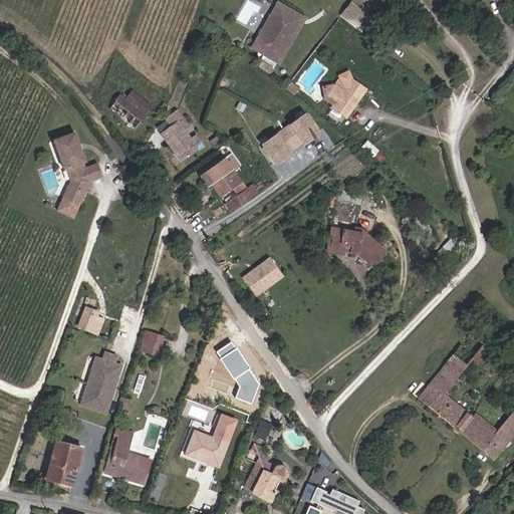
[(295,19),(273,6),(255,39),(258,51),(262,53),(265,58),(274,63),(283,46),(281,45),(283,42),(285,43),(293,30),(290,28),(295,19)]
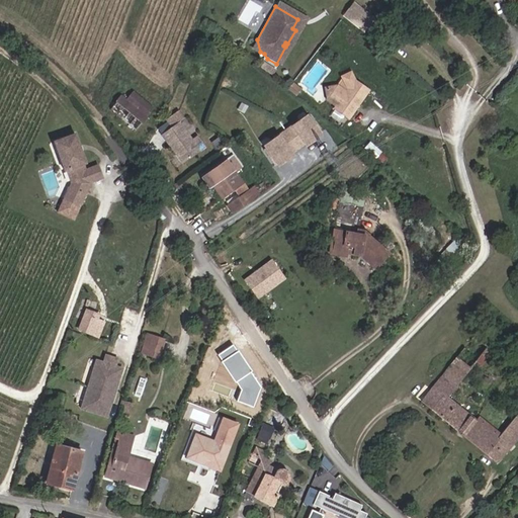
[(351,28),(361,16),(349,6),(339,19),(351,28)]
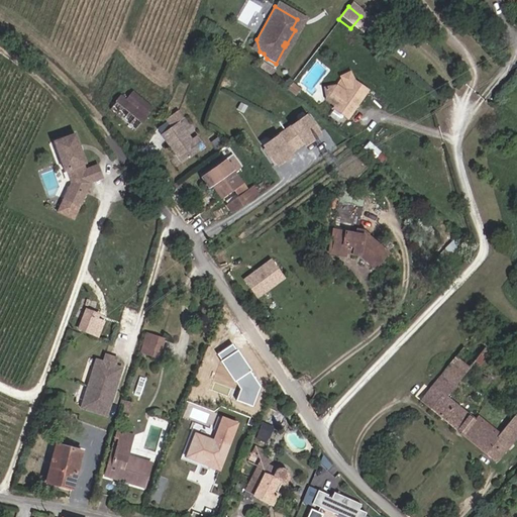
[(369,22),(360,16),(350,28),(359,35),(369,22)]
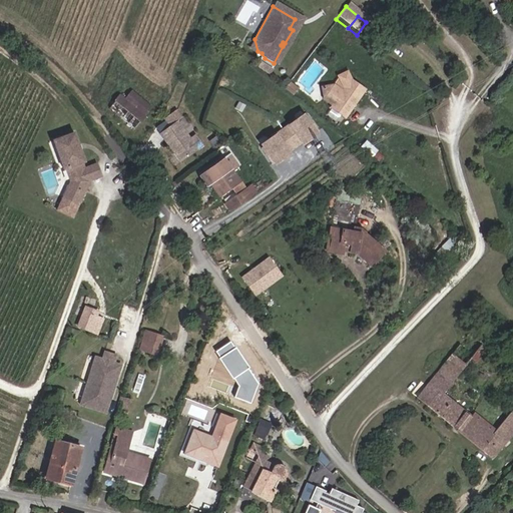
[(331,102),(331,104),(345,114),(365,86),(353,78),(349,69),(340,73),(345,83),(343,87),(334,81),(323,84),(324,96),(331,102)]
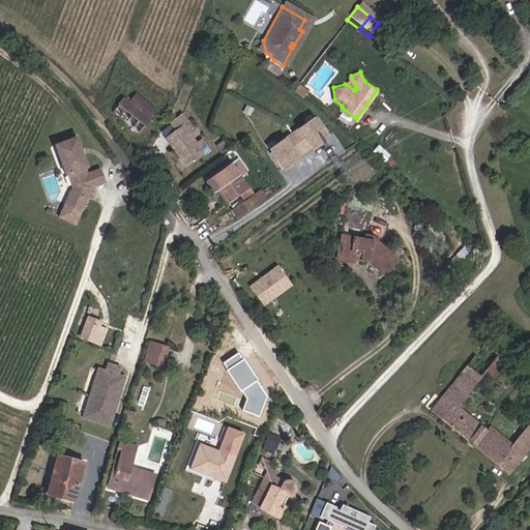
[(307,89),(298,83),(294,89),(303,95),(307,89)]
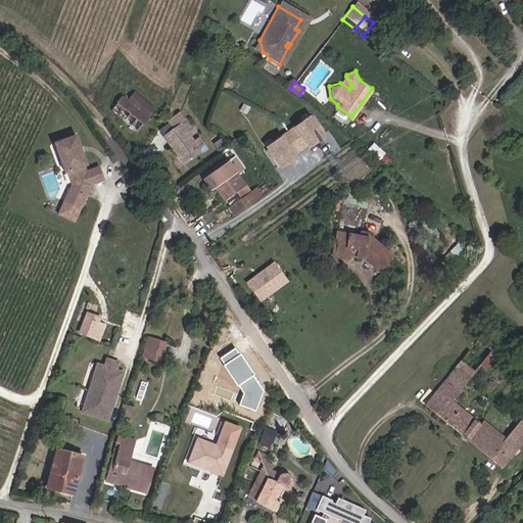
[(134,90),(130,95),(134,98),(132,101),(137,105),(143,98),(134,90)]
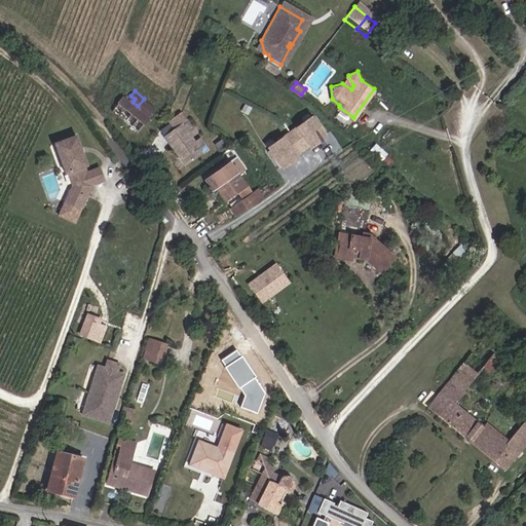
[(153,106),(144,99),(138,106),(133,102),(135,99),(130,96),(128,98),(122,94),(110,107),(135,127),(147,113),(153,106)]
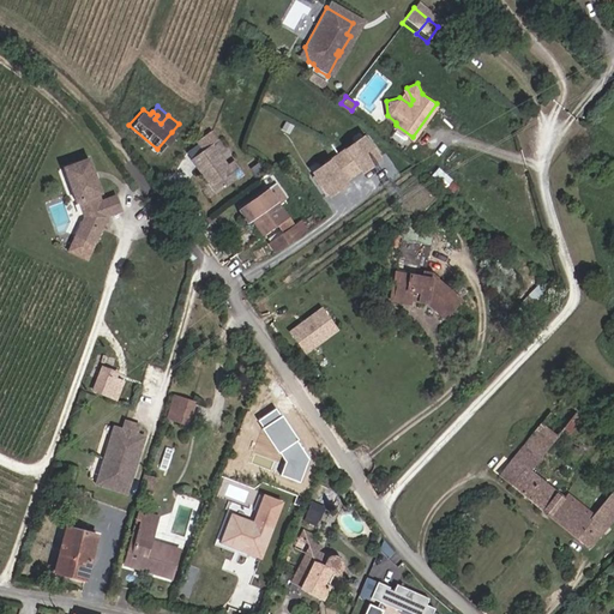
[(229,158),(214,136),(218,133),(214,127),(202,136),(205,142),(192,150),(216,185),(244,167),(235,154),(229,158)]
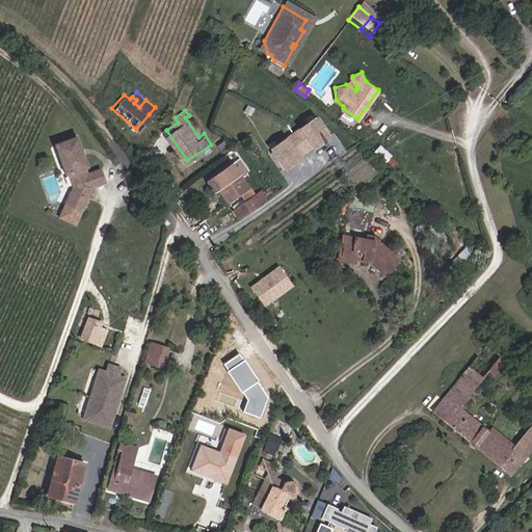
[(284,164),(298,154),(312,143),(326,133),(329,131),(318,116),(309,123),(307,120),(277,141),(280,144),(270,152),(282,166),(284,164)]
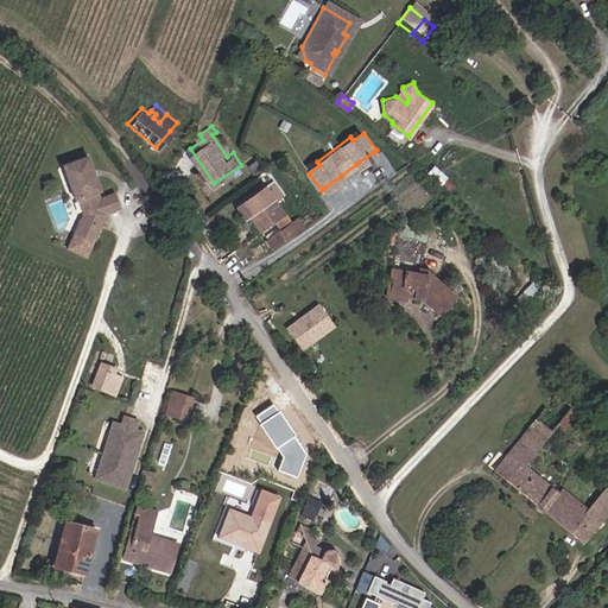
[(359,166),(375,154),(373,152),(356,164),(359,166)]
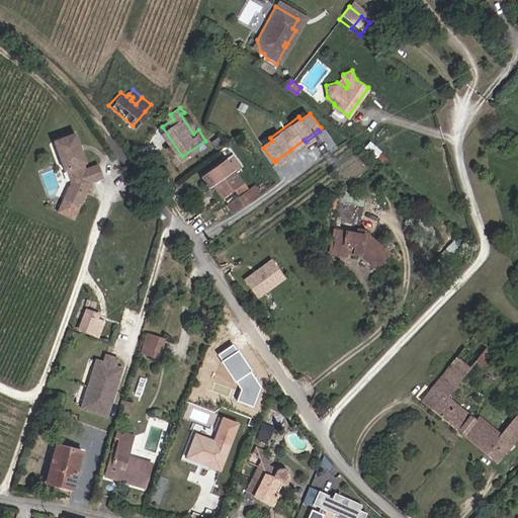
[(50,140),(62,169),(65,168),(70,180),(71,182),(69,185),(78,189),(75,195),(71,194),(69,199),(77,203),(88,180),(83,168),(80,162),(83,161),(71,132),(50,140)]
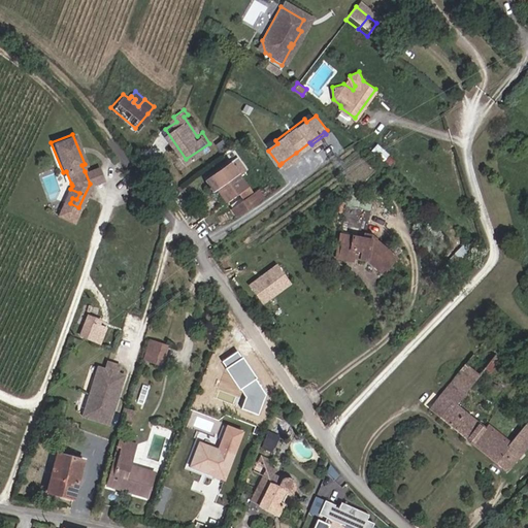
[(284,166),(298,155),(296,153),(282,163),(284,166)]
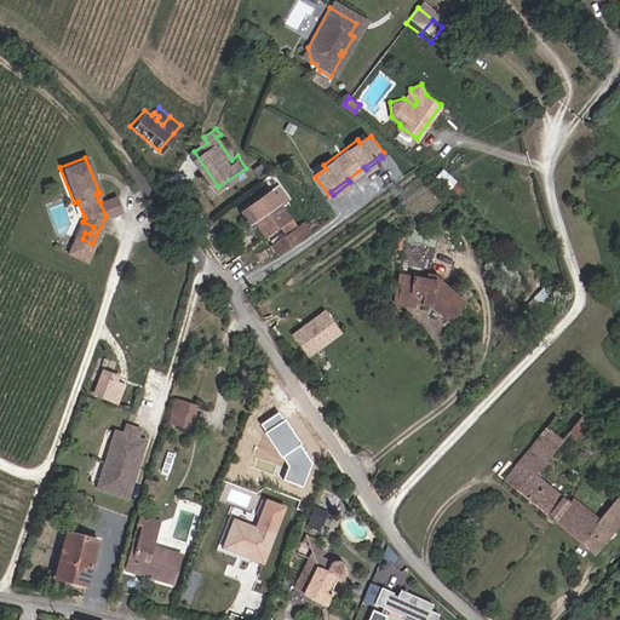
[(287,200),(276,184),(244,206),(263,235),(276,227),(281,235),(268,244),(274,253),(308,230),(302,220),(292,227),(279,206),(287,200)]
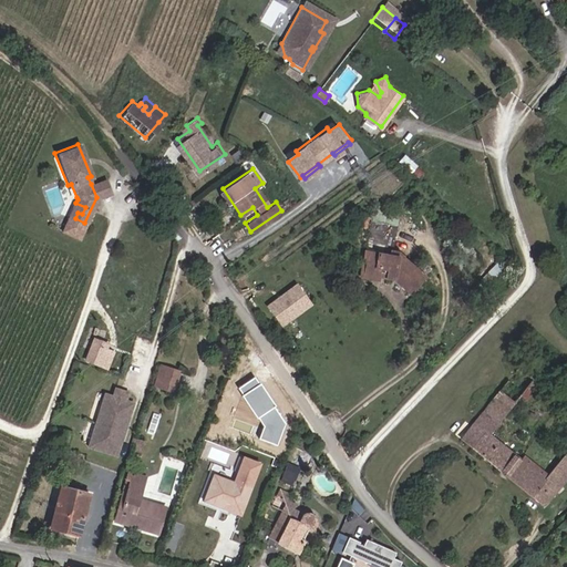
[(110,192),(104,178),(91,184),(96,197),(110,192)]
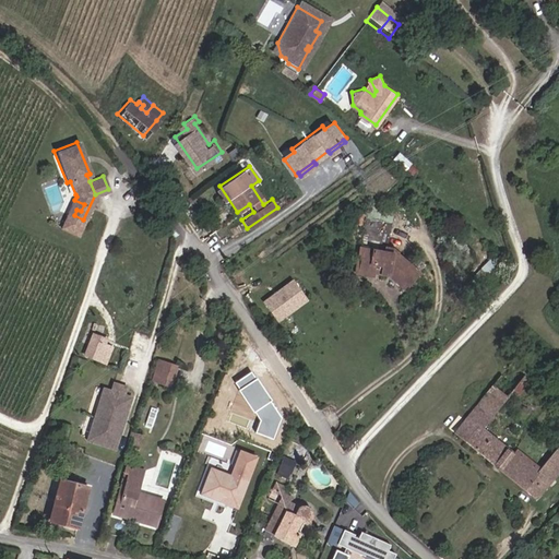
[(75,194),(68,212),(74,215),(76,210),(81,211),(84,204),(74,200),(76,197),(75,194)]
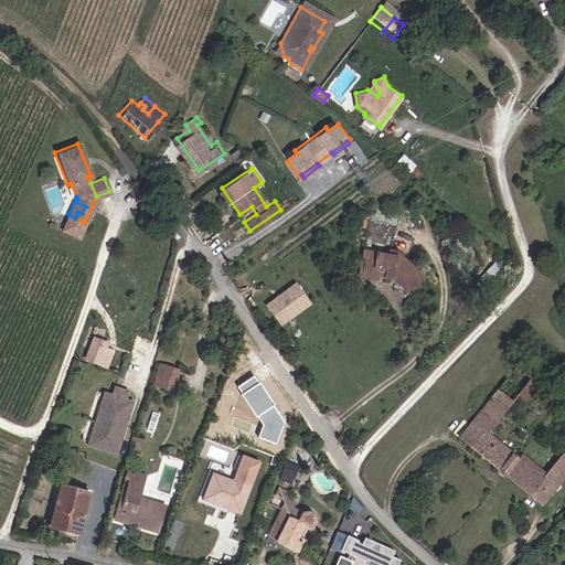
[(76,236),(84,222),(75,217),(68,214),(61,228),(76,236)]
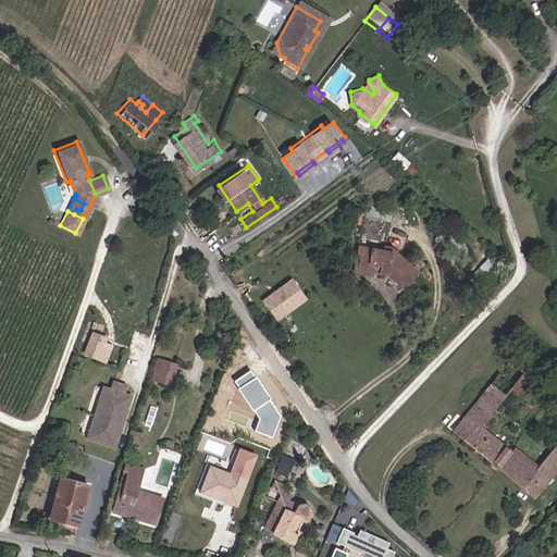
[(359,217),(354,264),(370,267),(383,269),(399,282),(407,272),(411,276),(418,268),(392,246),(381,245),(382,220),(359,217)]
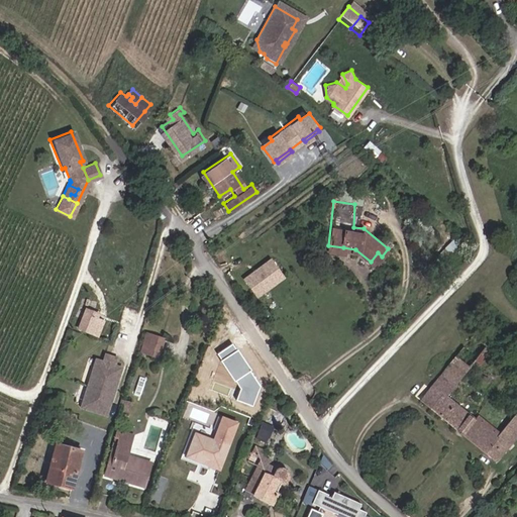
[(343,247),(328,245),(327,253),(342,255),(343,247)]
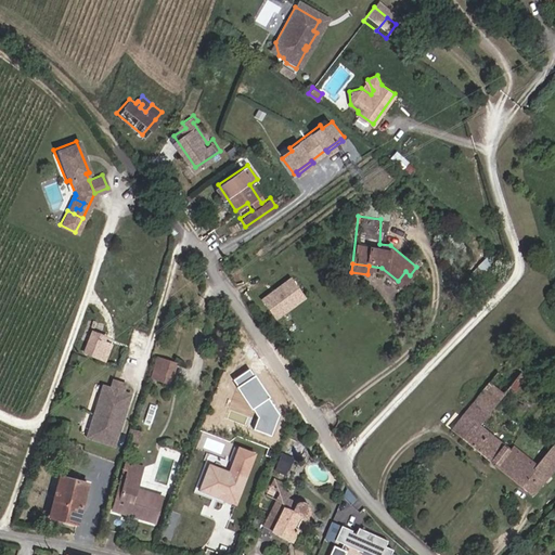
[(401,284),(410,275),(405,271),(398,281),(401,284)]
